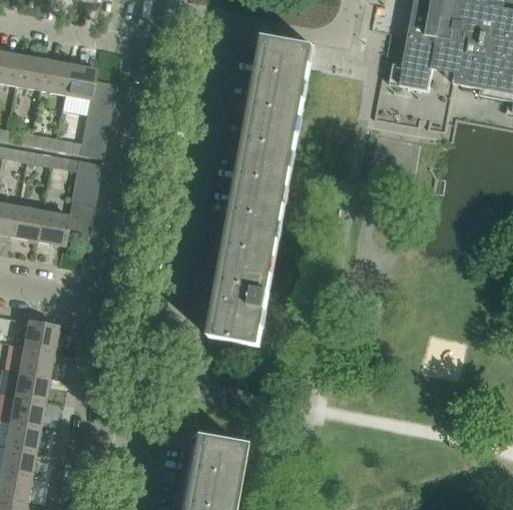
[(393,67),(389,83),(429,91),(433,67),(456,71),(453,83),(455,83),(455,81),(462,82),(461,85),(481,88),(480,94),(509,100),(506,115),(512,116),(512,0),(414,0),(412,12),(408,36),(405,55),(403,65),(394,64),(395,62),(393,62),(393,67)]
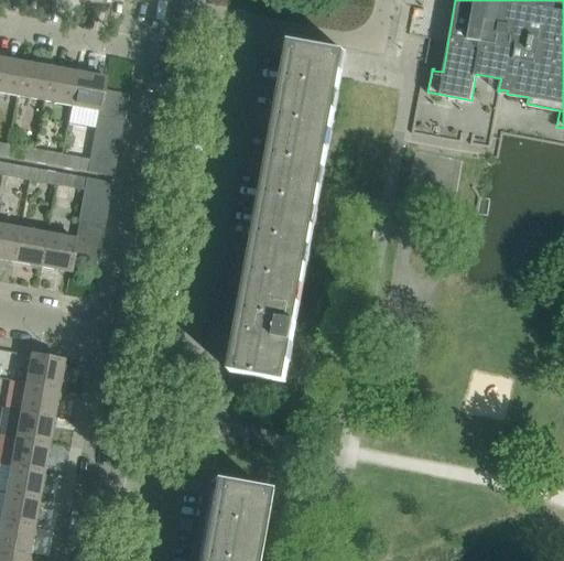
[(230,369),(230,370),(236,371),(285,380),(314,228),(325,163),(331,133),(346,52),(290,41),(290,42),(291,43),(231,369),(230,369)]
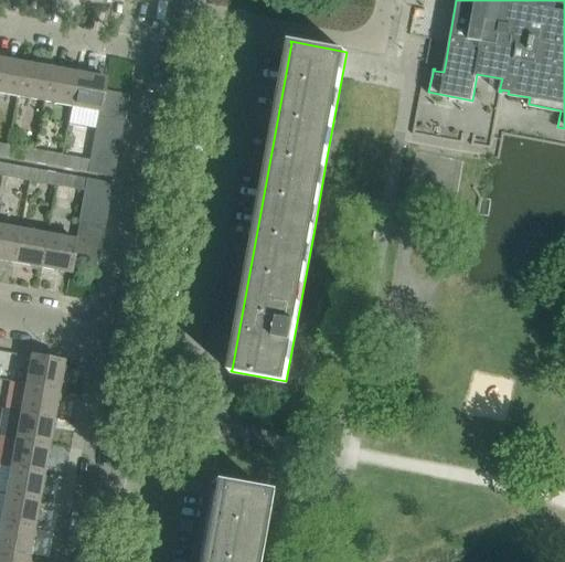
[(22,60),(0,55),(0,91),(16,94),(22,60)]
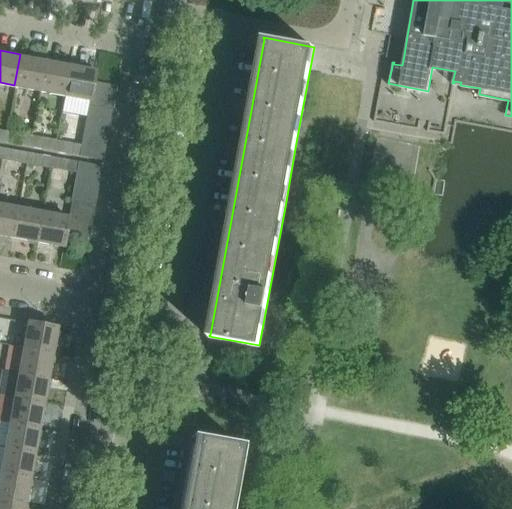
[(14,85),(39,89),(45,59),(20,54),(14,85)]
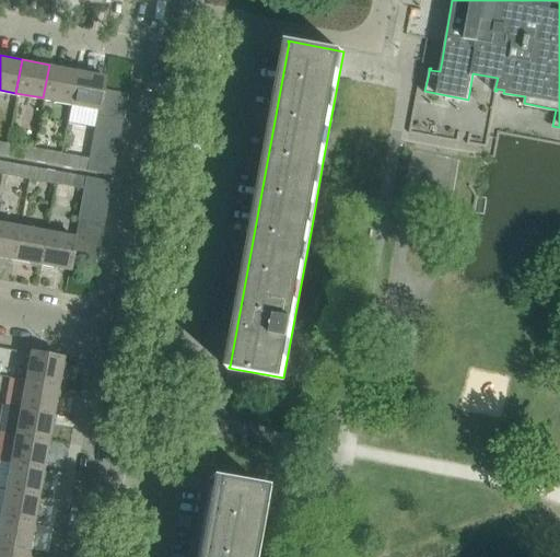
[(76,69),(49,65),(43,97),(70,103),(76,69)]
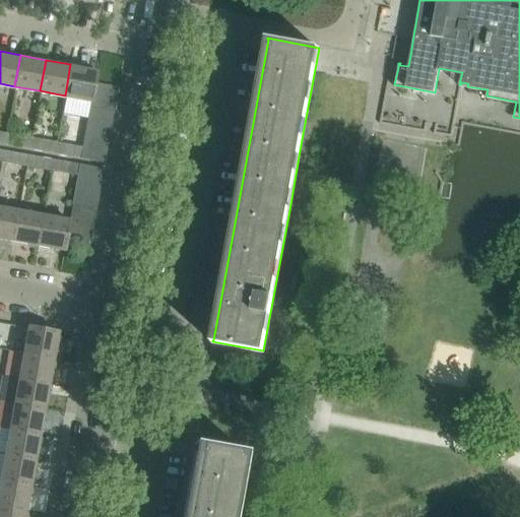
[(70,64),(65,95),(91,101),(92,92),(94,80),(96,69),(70,64)]
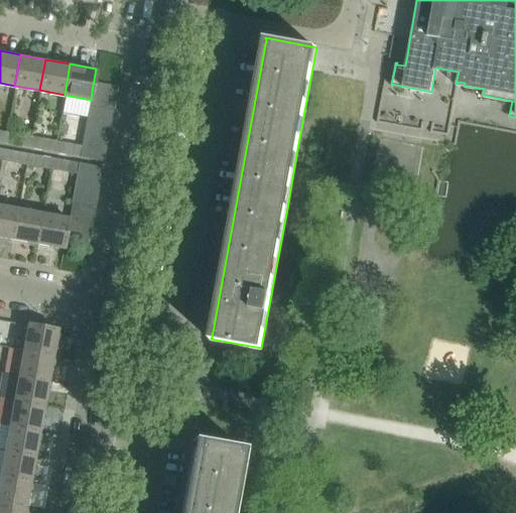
[(117,85),(94,80),(92,92),(115,96),(117,85)]
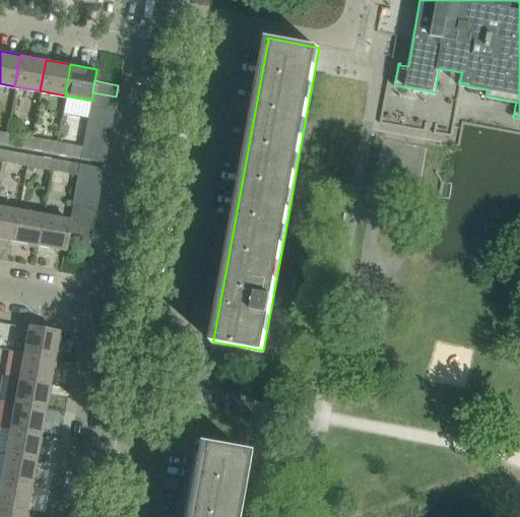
[(432,92),(424,91),(424,94),(390,91),(387,118),(430,122),(432,92)]
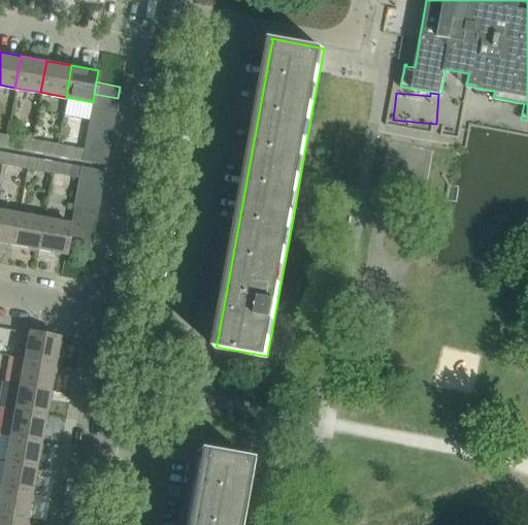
[(116,111),(118,98),(94,94),(93,102),(92,106),(116,111)]
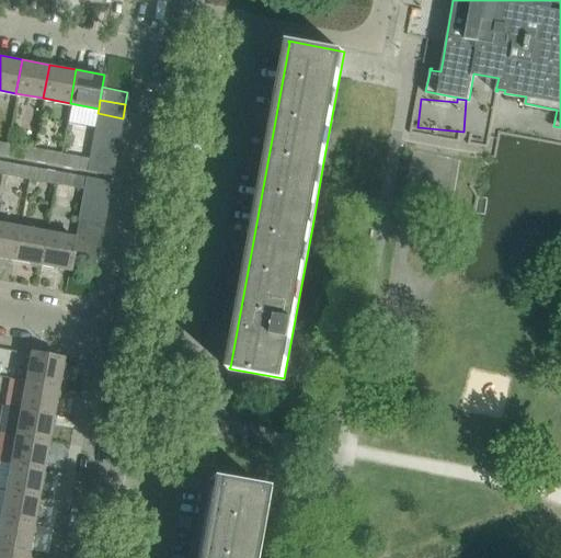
[(121,132),(123,118),(98,113),(94,127),(121,132)]
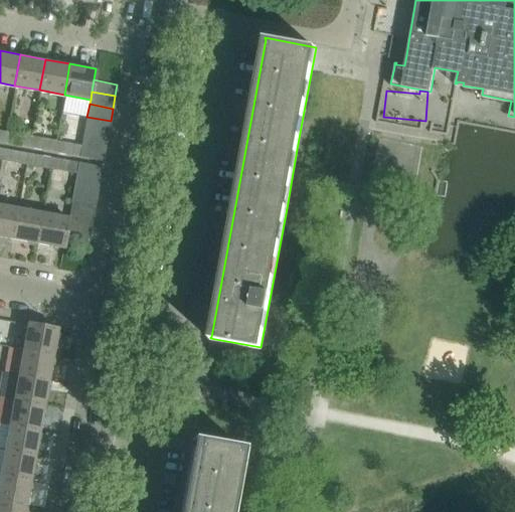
[(108,133),(111,121),(87,117),(84,129),(108,133)]
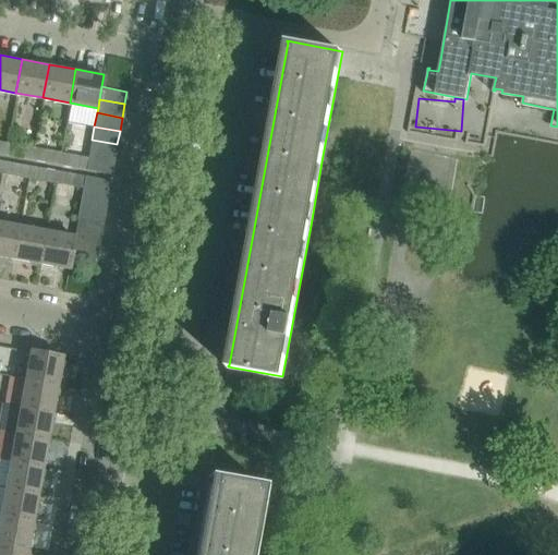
[(114,158),(117,144),(92,140),(89,154),(114,158)]
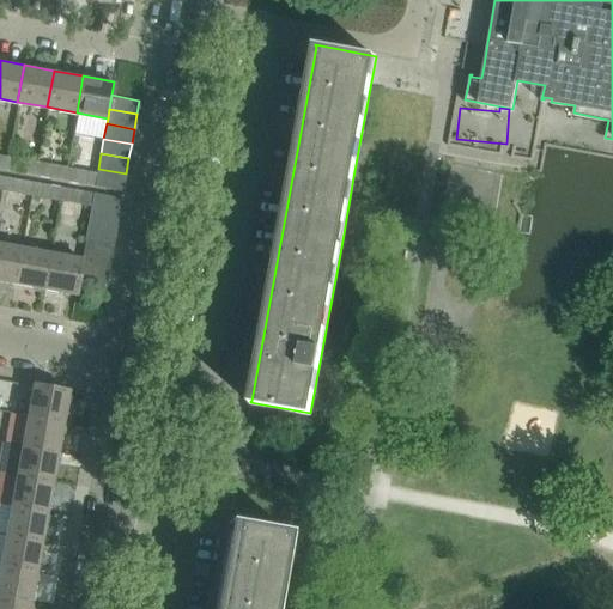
[(5,168),(35,174),(37,160),(7,154),(5,168)]
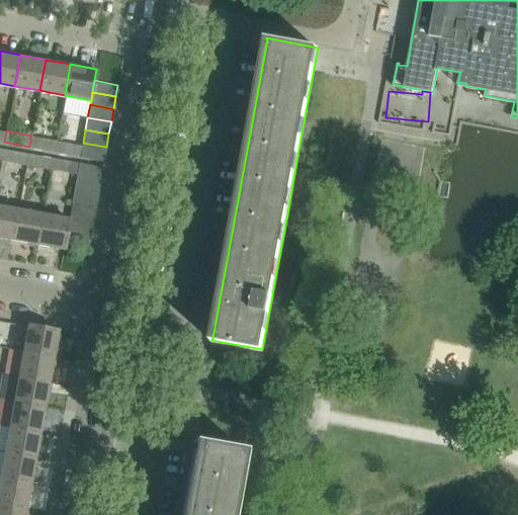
[(29,147),(55,151),(57,140),(31,136),(29,147)]
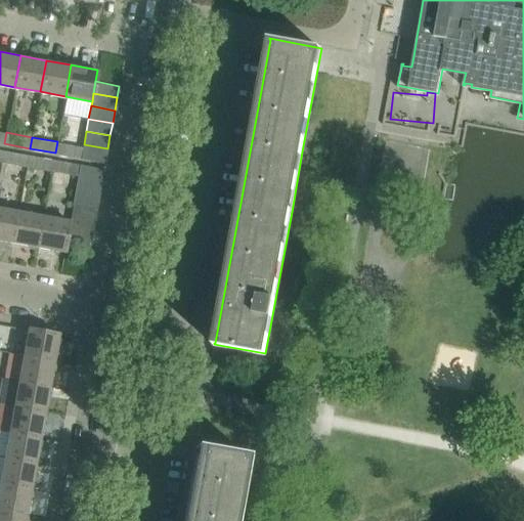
[(57,141),(55,153),(81,158),(83,146),(57,141)]
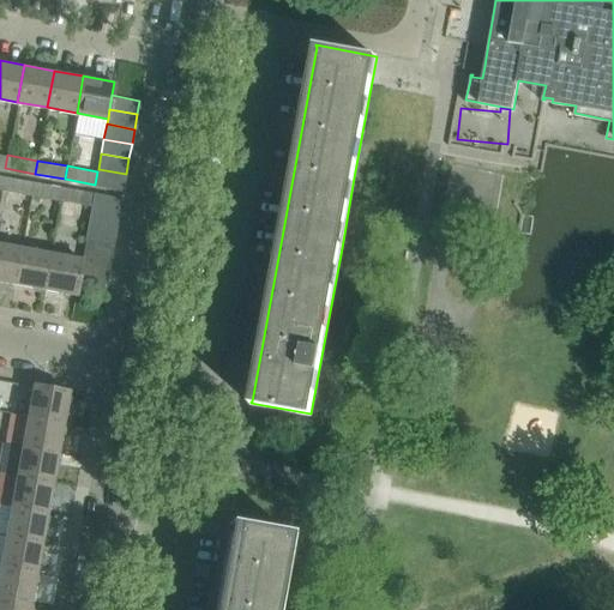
[(98,169),(97,171),(95,185),(124,189),(126,174),(98,169)]
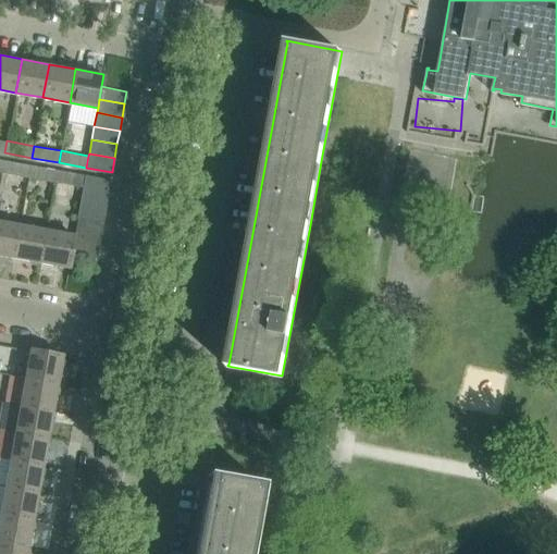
[(31,164),(3,159),(1,171),(28,176),(31,164)]
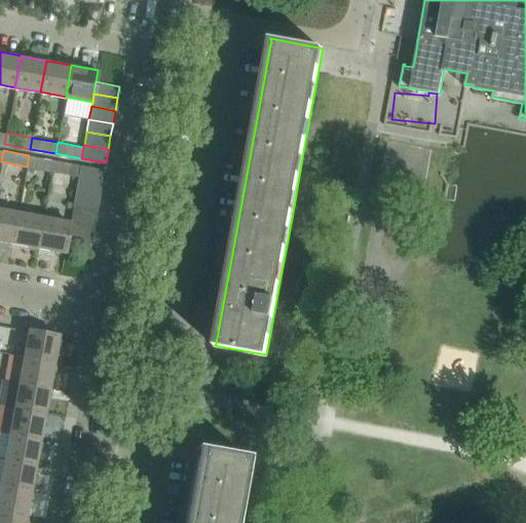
[(27,166),(52,172),(54,159),(29,155),(27,166)]
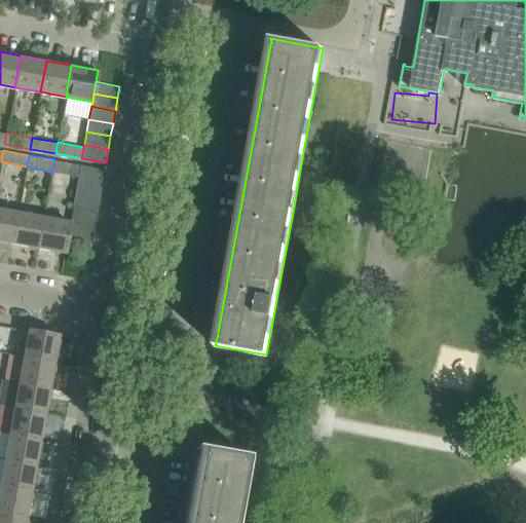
[(54,159),(52,172),(50,183),(62,185),(64,174),(78,176),(80,164),(54,159)]
